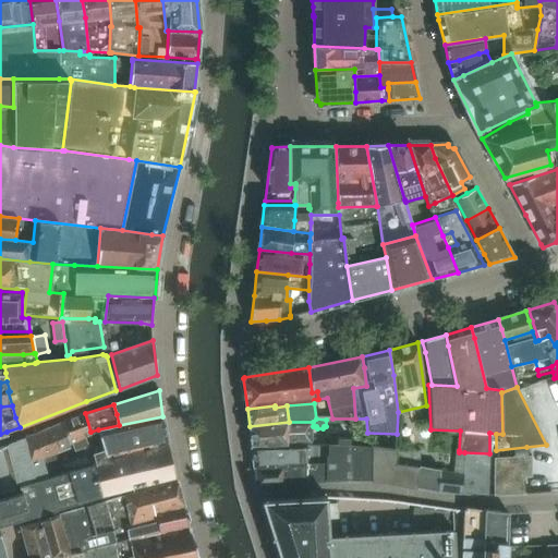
[(91,434),(91,432),(85,413),(62,421),(62,422),(69,444),(91,434)]
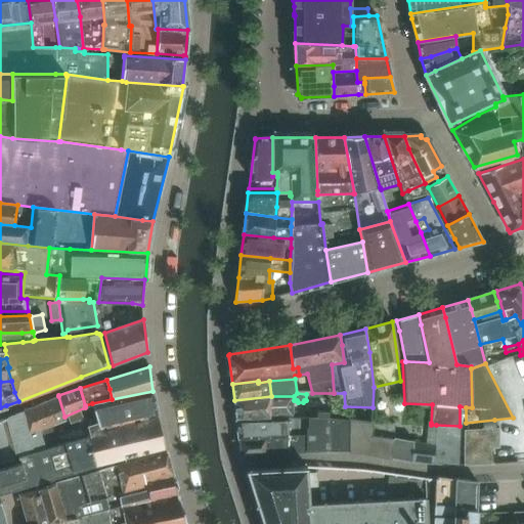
[(153,391),(112,399),(92,403),(100,431),(158,418),(153,391)]
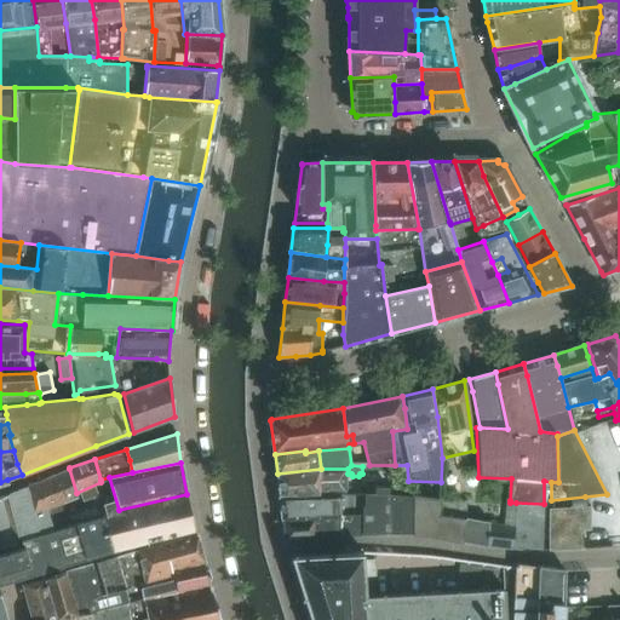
[(27,486),(40,534),(55,530),(47,509),(78,497),(76,493),(69,469),(27,486)]
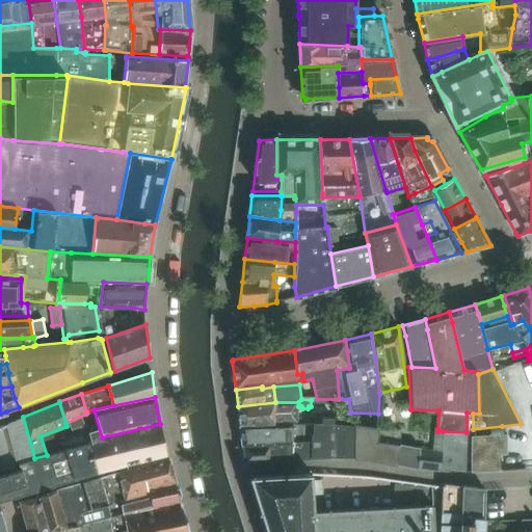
[(298,424),(298,406),(298,402),(275,402),(238,406),(240,425),(250,423),(292,423),(292,424),(298,424)]
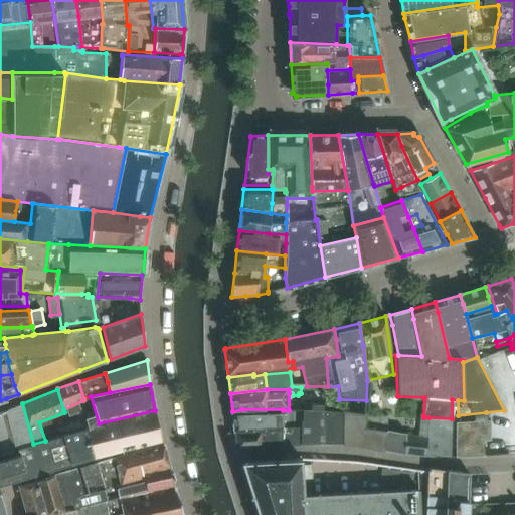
[(86,426),(99,423),(91,396),(83,398),(83,400),(63,409),(64,412),(39,422),(45,441),(63,435),(63,434),(86,427),(86,426)]
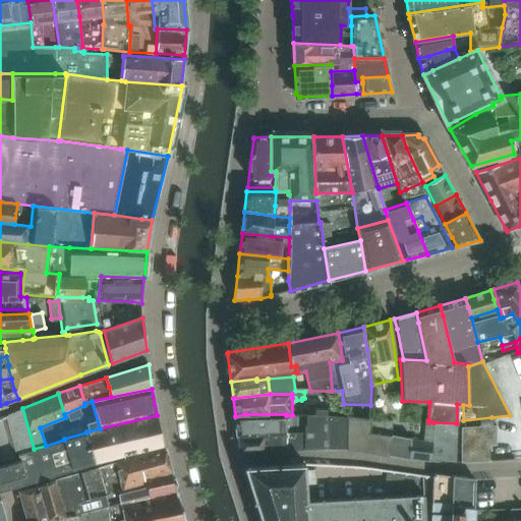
[(22,408),(6,415),(15,453),(34,449),(22,408)]
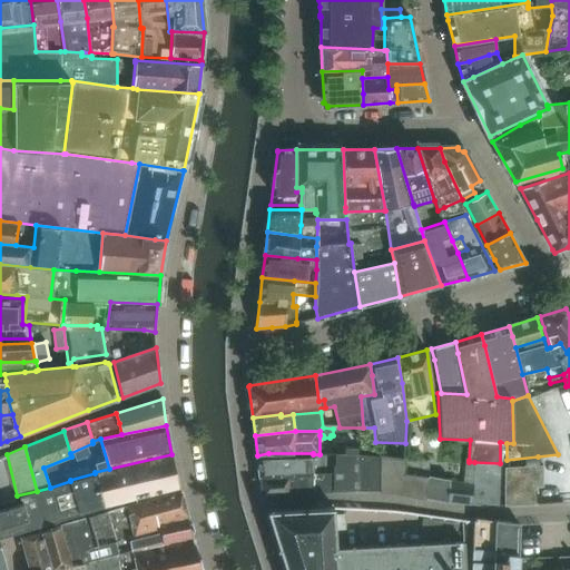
[(333,492),(356,490),(357,454),(357,448),(344,449),(344,454),(335,454),(335,465),(333,465),(333,473),(333,492)]
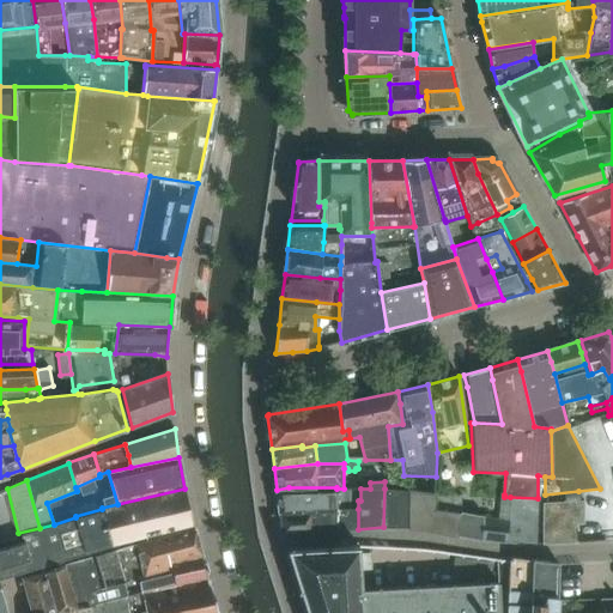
[(337,510),(337,489),(337,487),(289,487),(277,490),(279,513),(337,510)]
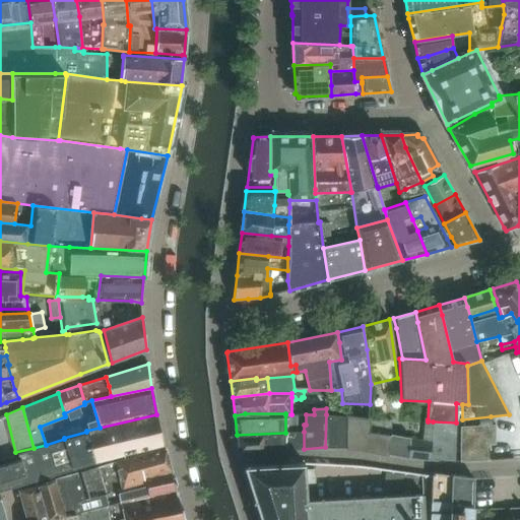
[(0,462),(17,459),(15,452),(6,414),(0,416),(0,462)]
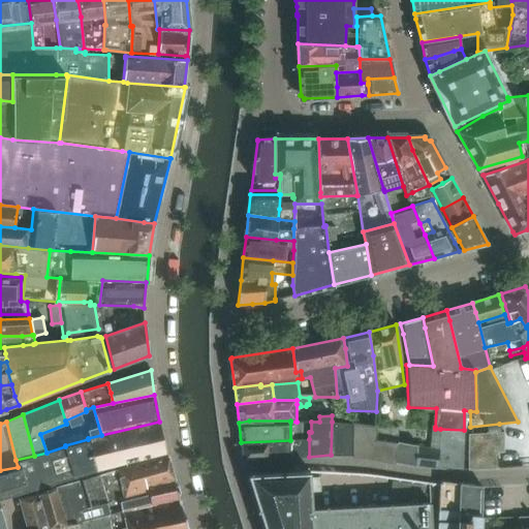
[(167,452),(159,422),(101,435),(88,438),(88,439),(95,468),(167,452)]
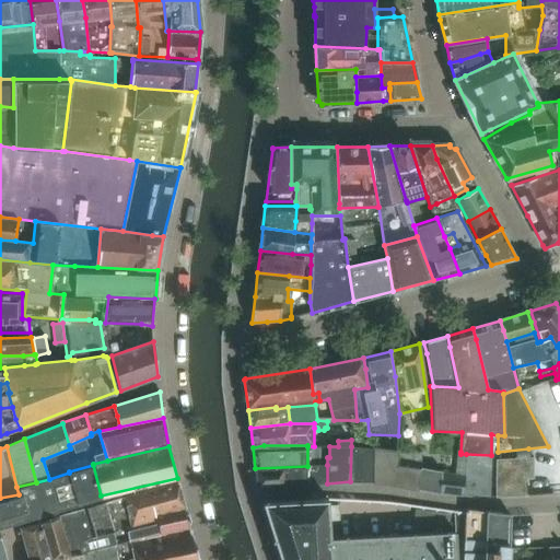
[(307,446),(307,466),(327,465),(327,457),(329,457),(329,446),(317,446),(314,446),(307,446)]
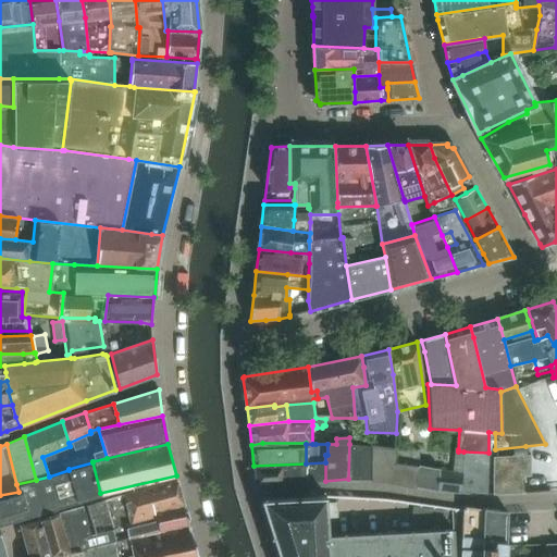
[(371,480),(371,446),(368,445),(357,444),(349,444),(348,479),(371,480)]
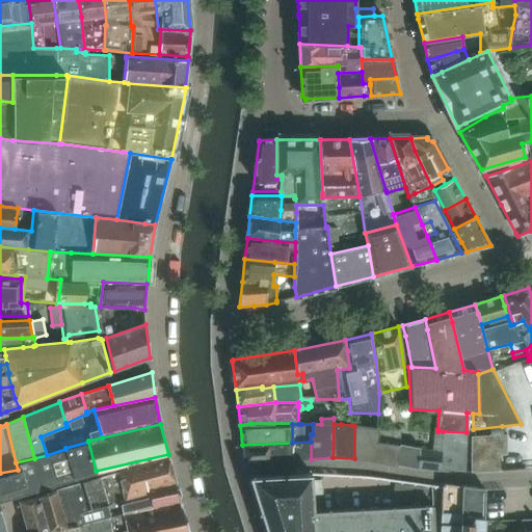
[(377,429),(354,426),(354,458),(370,459),(397,464),(400,446),(377,442),(377,429)]
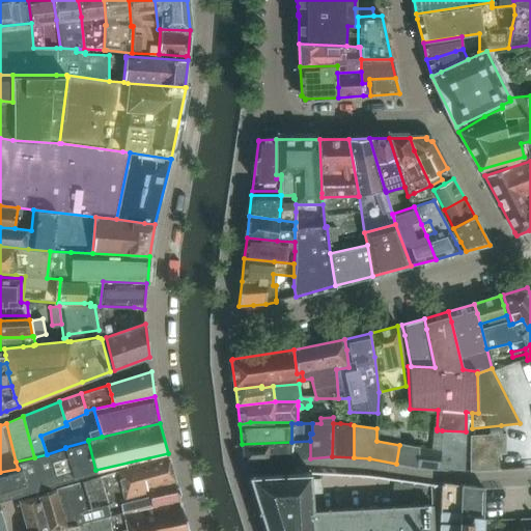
[(500,470),(500,460),(500,454),(506,454),(506,435),(502,436),(501,425),(472,428),(472,436),(470,436),(470,462),(470,472),(500,470)]
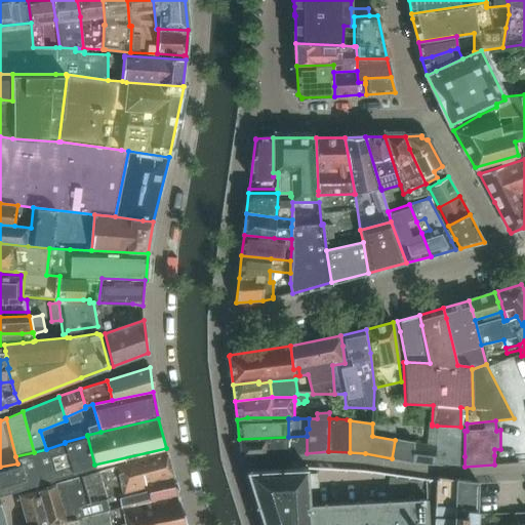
[(372,423),(372,436),(395,440),(395,439),(396,425),(372,423)]
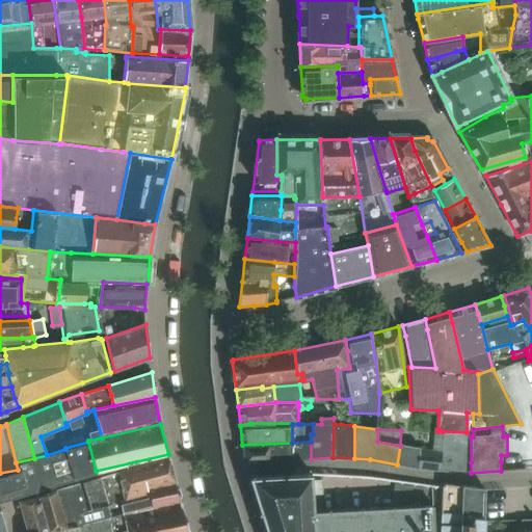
[(433,436),(432,450),(442,452),(443,431),(437,431),(437,429),(434,429),(433,436)]
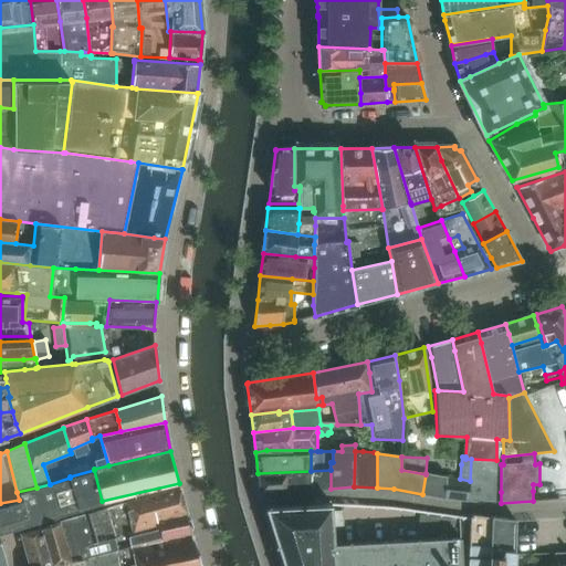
[(495,502),(496,491),(496,460),(471,459),(470,481),(468,500),(495,502)]
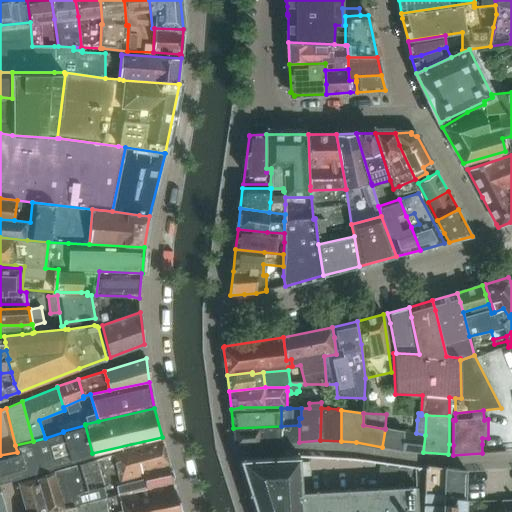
[(0,483),(13,480),(13,479),(18,478),(72,461),(92,453),(85,425),(63,431),(63,432),(45,438),(33,441),(15,445),(17,452),(0,455),(0,483)]
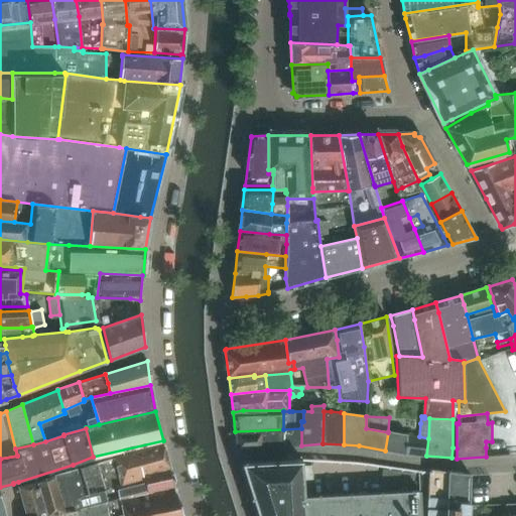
[(282,446),(301,445),(301,428),(283,429),(282,446)]
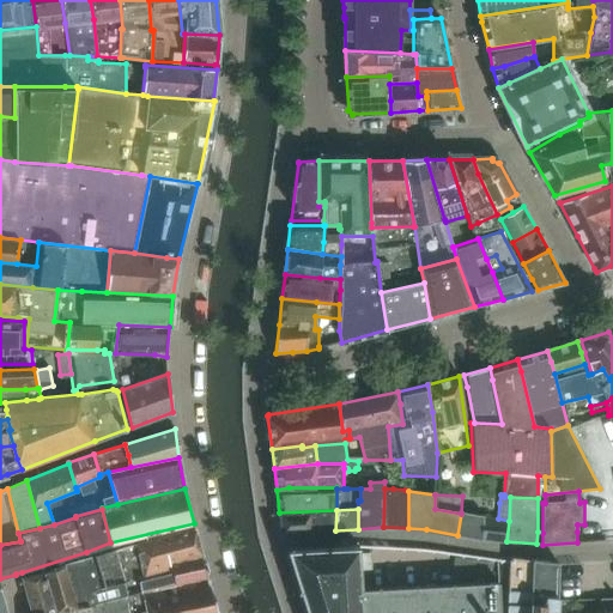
[(281,533),(335,530),(337,510),(279,513),(281,533)]
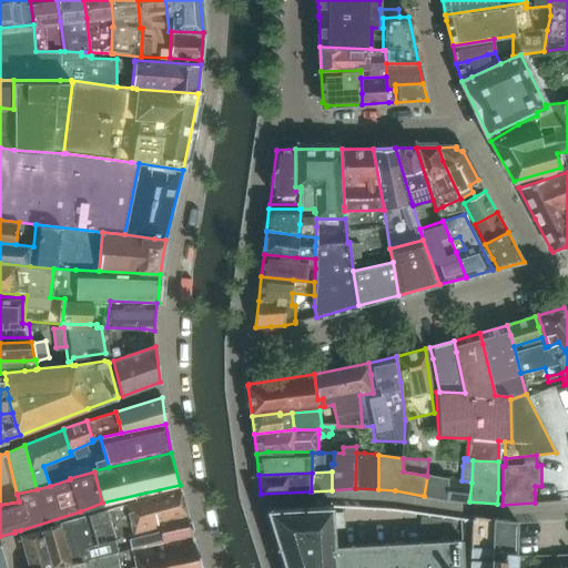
[(447,489),(448,479),(448,478),(427,475),(427,476),(424,496),(446,500),(447,489)]
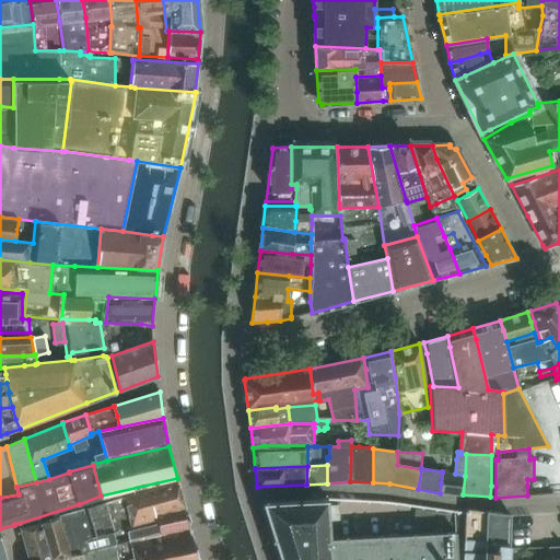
[(441,482),(440,493),(463,497),(463,494),(465,476),(455,475),(442,473),(441,482)]
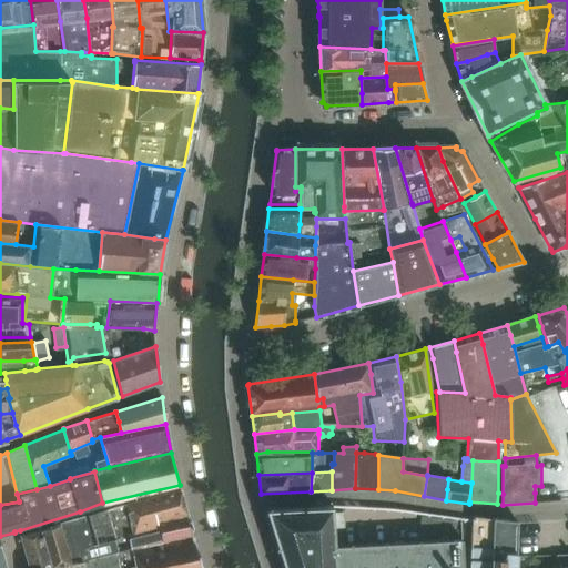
[(181,489),(150,497),(124,504),(132,534),(159,527),(158,523),(188,515),(181,489)]
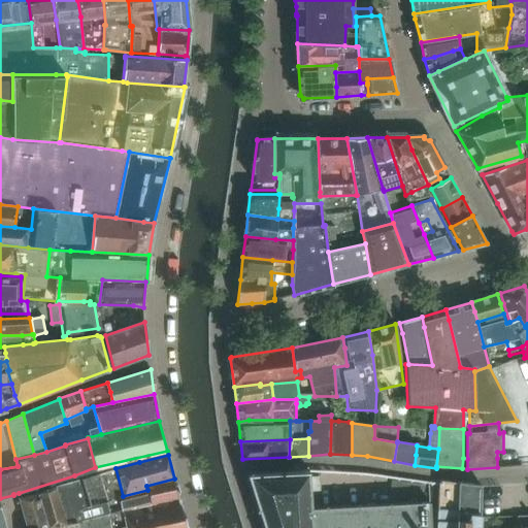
[(57,487),(66,523),(76,520),(122,509),(119,497),(123,496),(116,468),(110,469),(97,473),(57,487)]
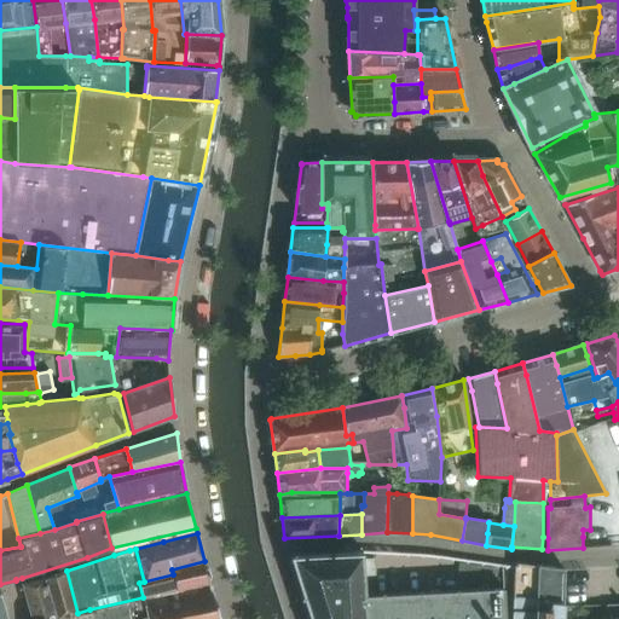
[(504,618),(504,591),(504,589),(450,593),(365,596),(363,551),(290,555),(310,618),(504,618)]
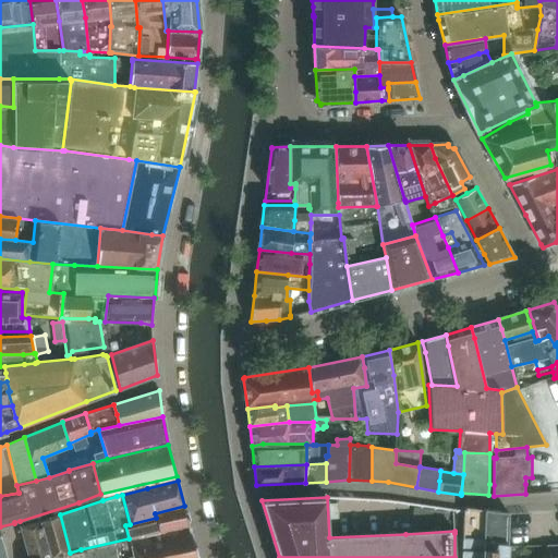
[(129,538),(189,524),(184,506),(155,513),(156,518),(130,524),(125,525),(129,538)]
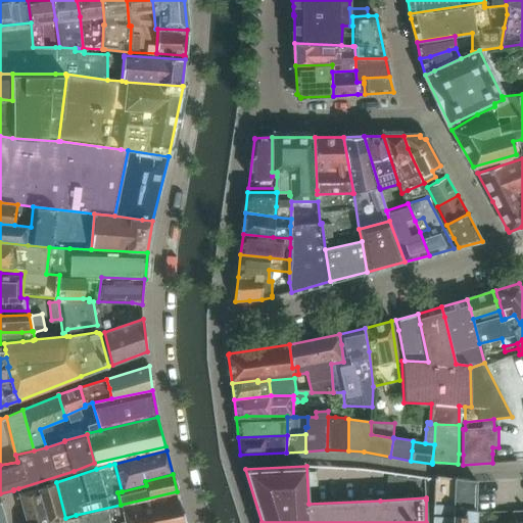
[(434,476),(432,522),(475,522),(476,514),(477,481),(434,476)]
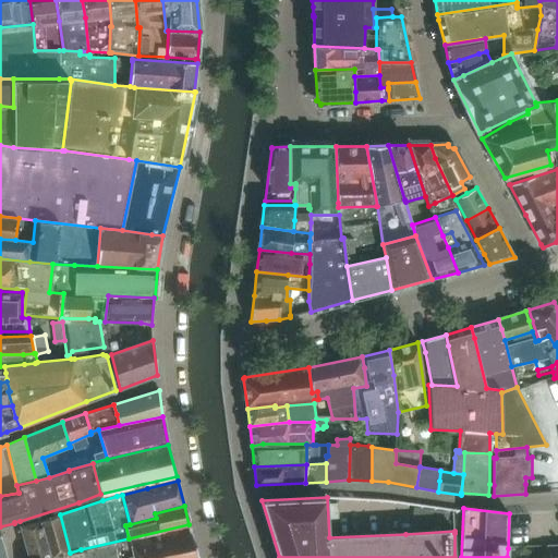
[(70,553),(60,514),(41,520),(51,556),(70,553)]
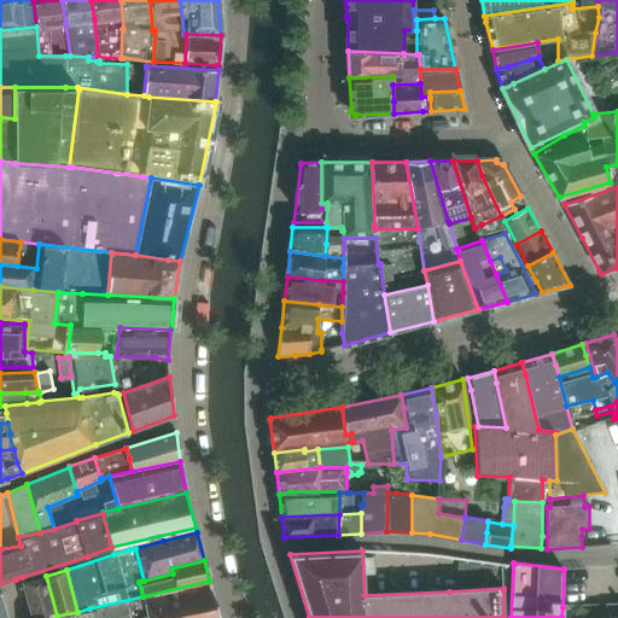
[(23,583),(33,617),(48,617),(57,616),(46,576),(23,583)]
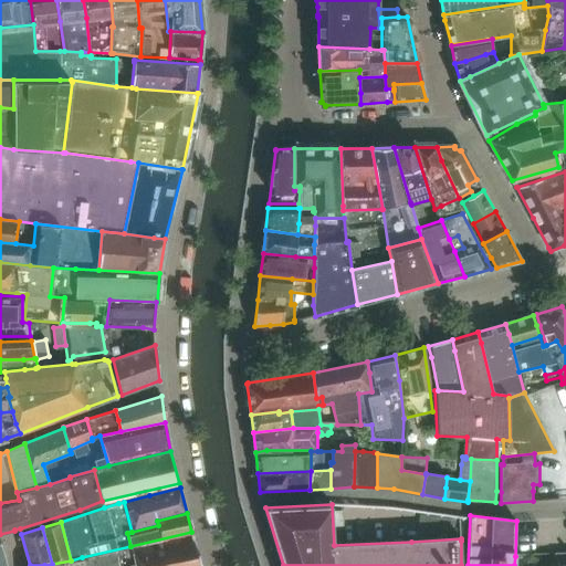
[(200,565),(191,533),(130,547),(135,565),(200,565)]
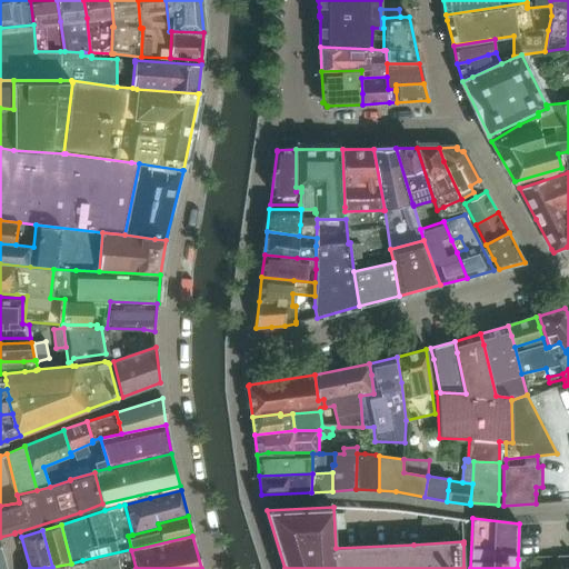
[(131,549),(82,560),(82,562),(83,568),(136,568),(131,550),(131,549)]
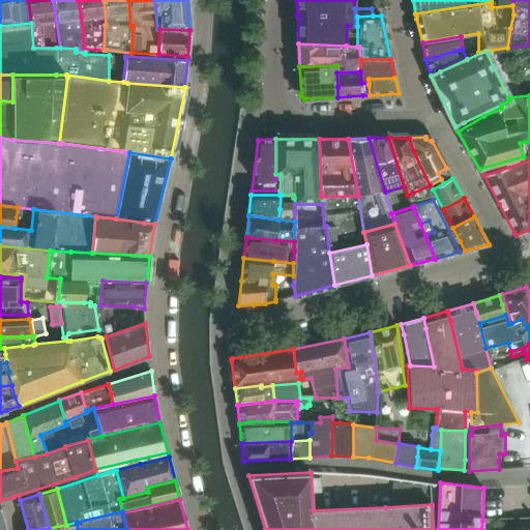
[(529,529),(529,517),(520,518),(520,529),(529,529)]
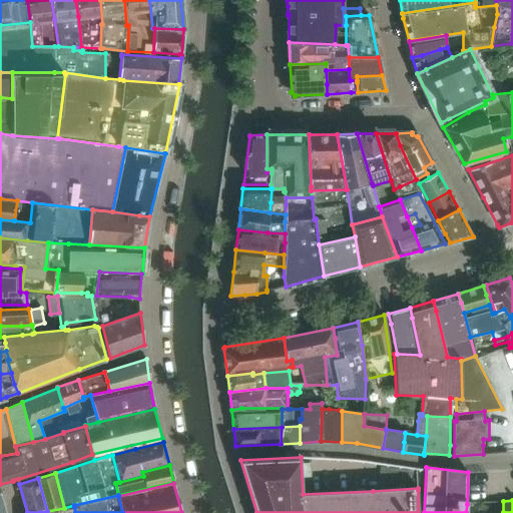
[(466,512),(476,512),(477,504),(472,504),(467,504),(466,512)]
